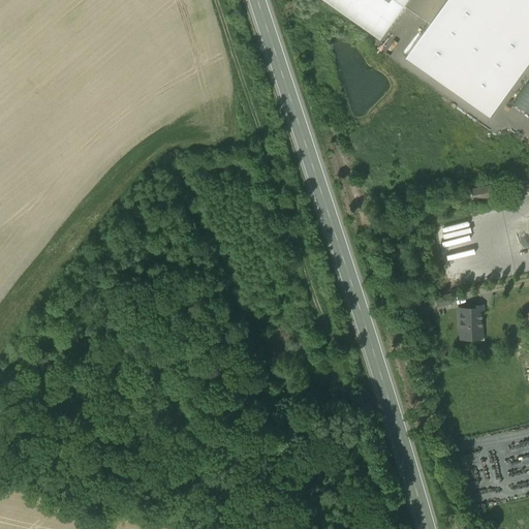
[(325,0),(380,38),(403,5),(406,0),(325,0)]
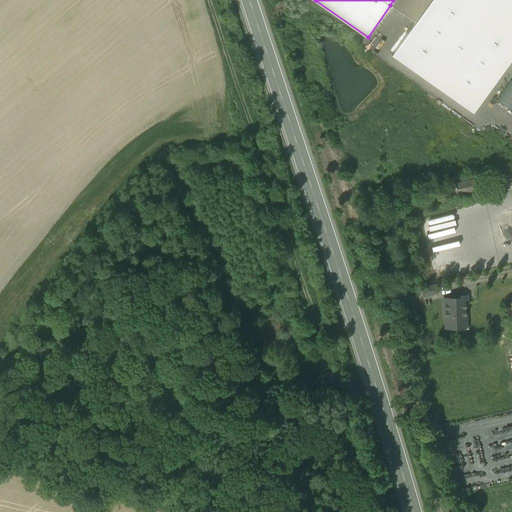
[(431,0),(393,0),(390,5),(416,22),(431,0)]
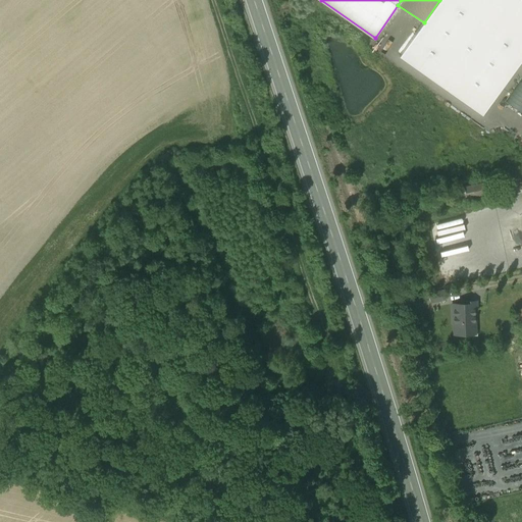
[(521,0),(439,0),(424,22),(400,56),(483,115),(521,60),(521,0)]
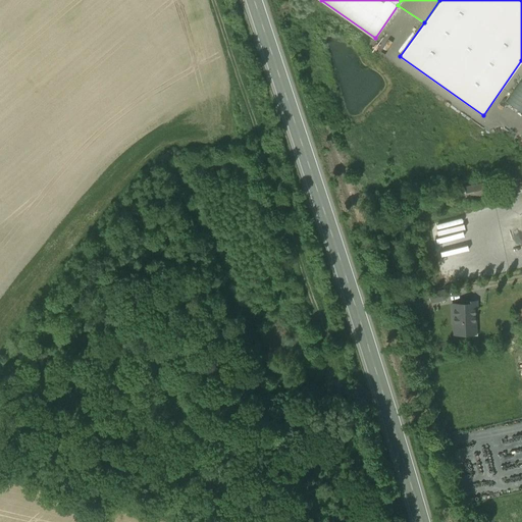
[(521,112),(521,82),(521,81),(506,101),(521,112)]
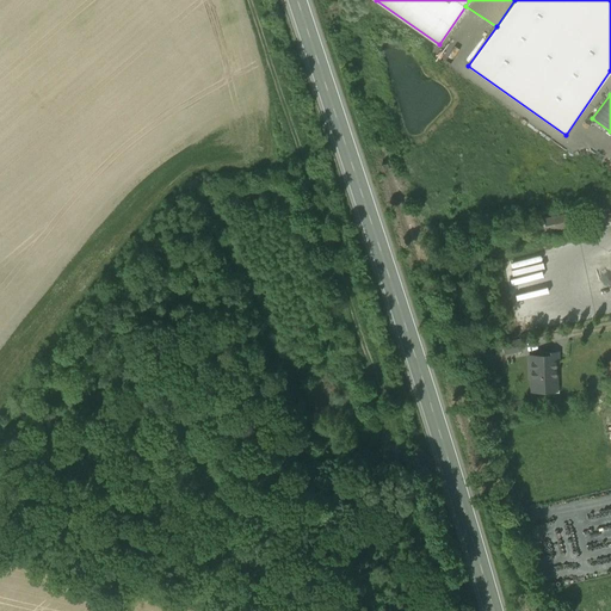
[(573,214),(549,218),(551,230),(575,226),(573,214)]
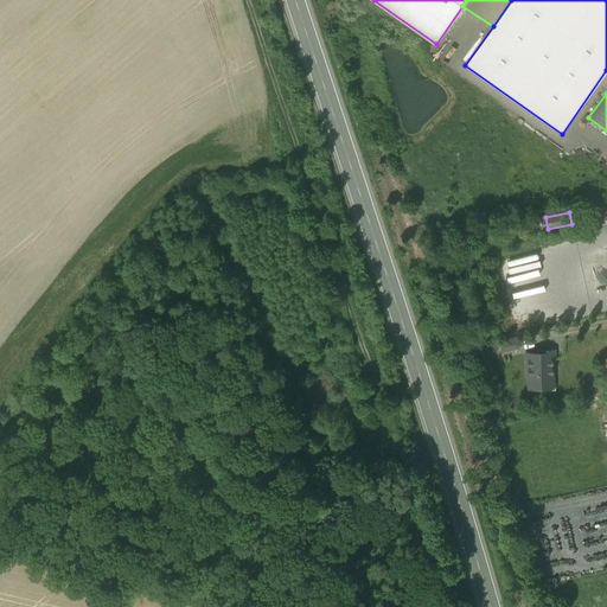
[(517,338),(500,342),(503,351),(518,347),(517,338)]
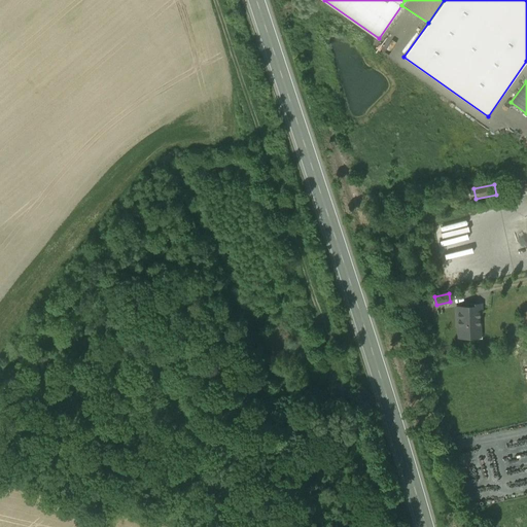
[(482,304),(468,305),(468,307),(456,307),(457,326),(459,326),(459,337),(473,337),(473,326),(480,325),(480,312),(482,312),(482,304)]
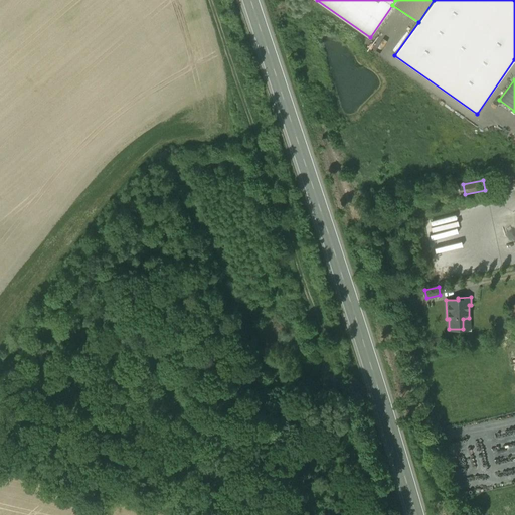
All buildings are outlined.
